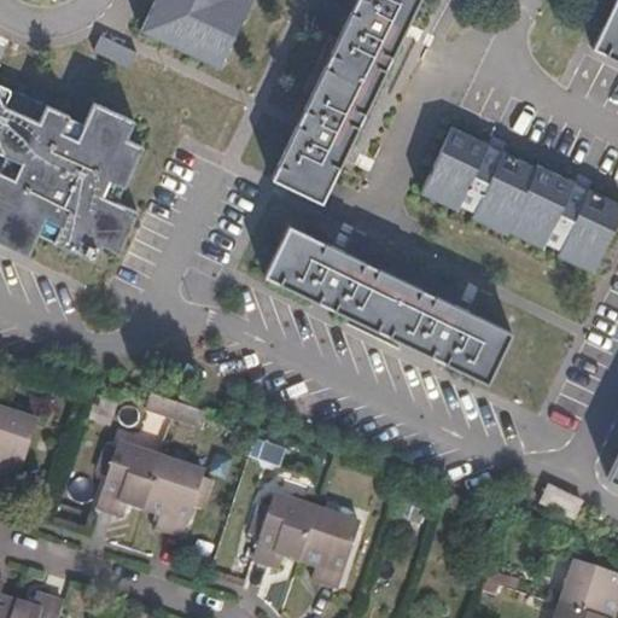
[(156,0),(143,28),(220,65),(251,0),(156,0)]
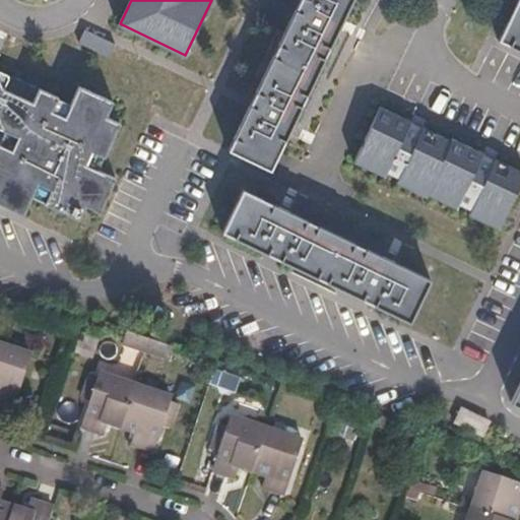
[(271,168),(351,0),(301,0),(231,149),(257,161),(271,168)]
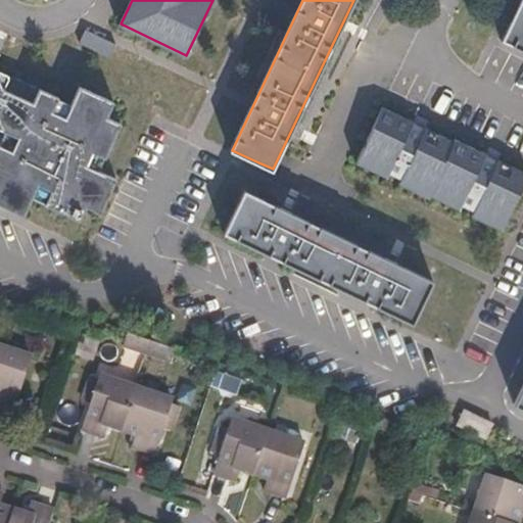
[(522,3),(521,2),(501,41),(522,51),(522,3)]
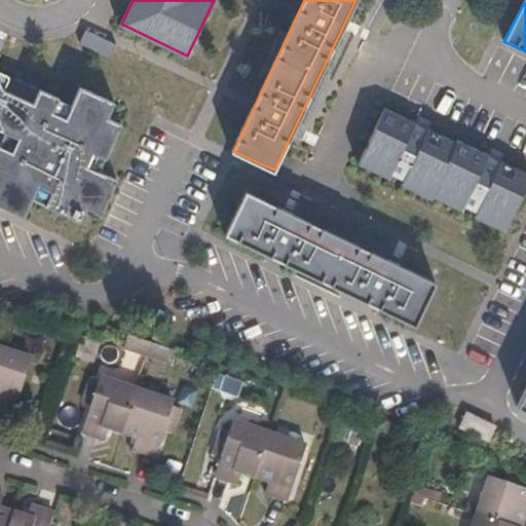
[(78,47),(110,57),(114,42),(82,33),(78,47)]
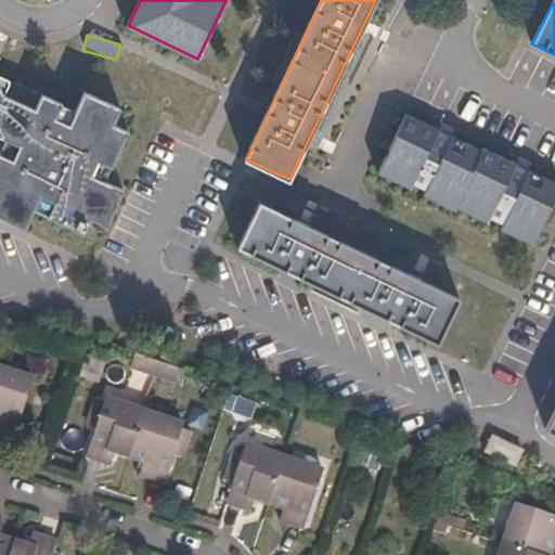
[(0,136),(4,138),(0,149),(0,216),(26,229),(34,209),(85,232),(90,218),(108,224),(123,190),(105,181),(129,130),(114,123),(121,107),(86,91),(77,110),(62,102),(0,75),(0,136)]
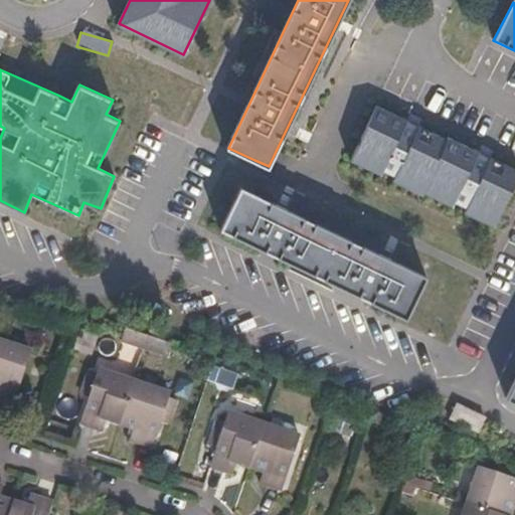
[(407,121),(377,107),(350,161),(380,176),(382,171),(394,177),(391,181),(421,196),(423,194),(451,207),(453,203),(466,208),(463,213),(494,228),(514,182),(514,169),(490,158),(489,160),(477,154),(478,152),(448,138),(447,140),(418,126),(417,128),(406,123),(407,121)]
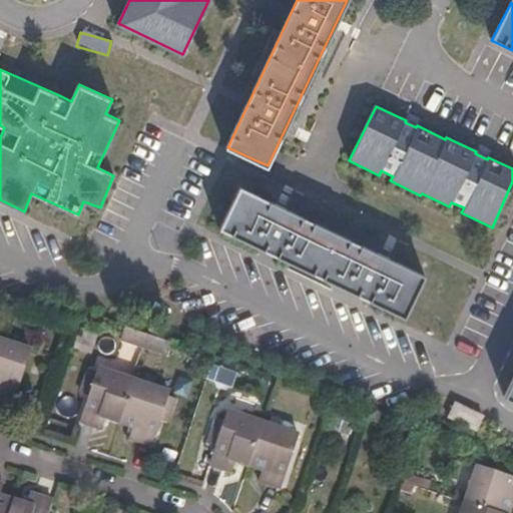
[(424,275),(253,193),(239,187),(220,228),(331,280),(405,316),(424,275)]
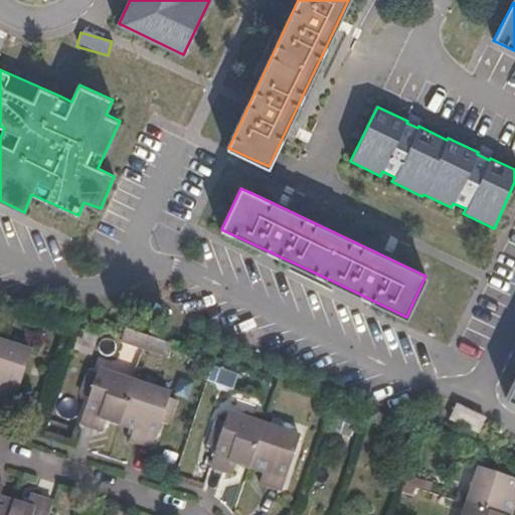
[(0,400),(13,404),(31,349),(0,339),(0,400)]
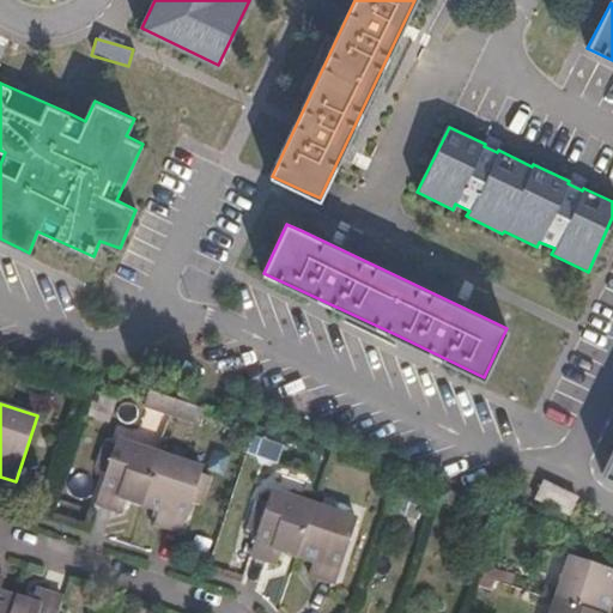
[(208,474),(199,472),(201,467),(116,438),(115,444),(105,441),(96,469),(105,473),(95,503),(120,513),(125,499),(157,510),(153,522),(180,530),(190,499),(199,503),(208,474)]
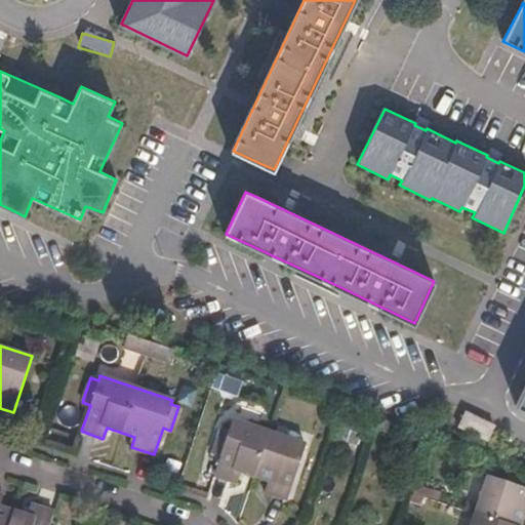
[(479,435),(485,419),(462,410),(456,423),(479,435)]
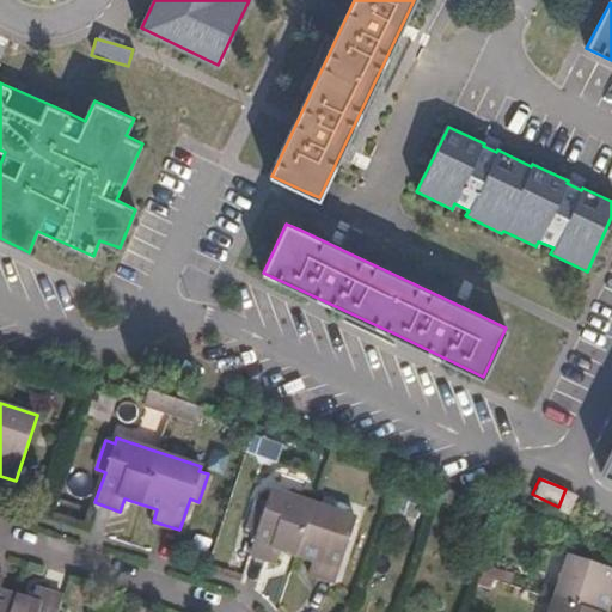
[(334,582),(356,516),(269,489),(248,554),(274,562),(279,550),(312,562),(308,574),(334,582)]
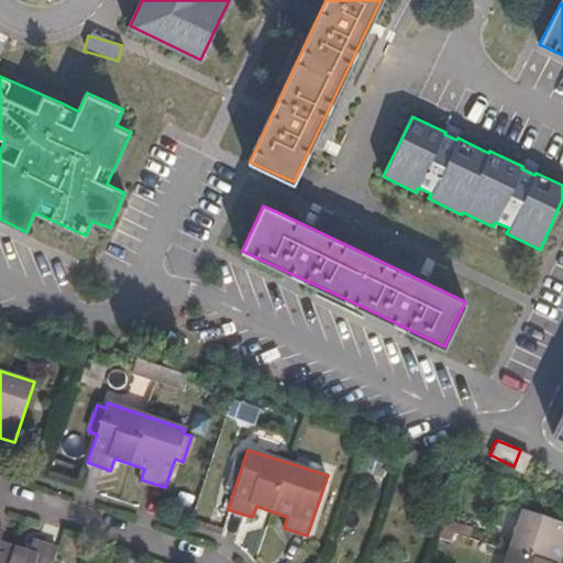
[(554,562),(559,551),(562,552),(562,525),(520,511),(504,562),(554,562)]
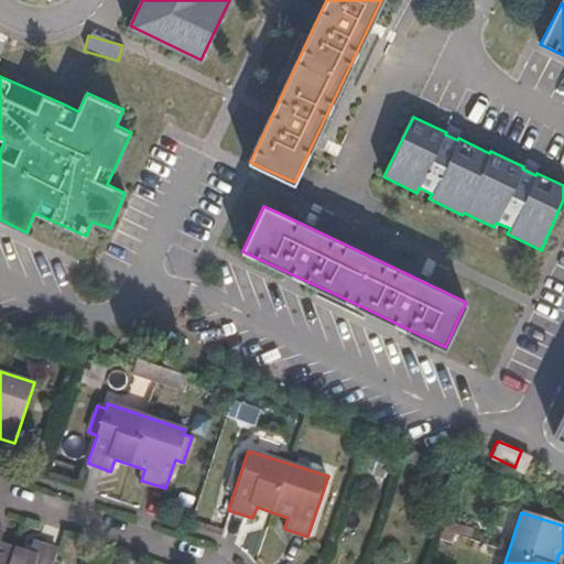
[(0,563),(52,563),(57,550),(33,542),(30,554),(0,543),(0,534),(1,532),(0,531),(0,563)]
